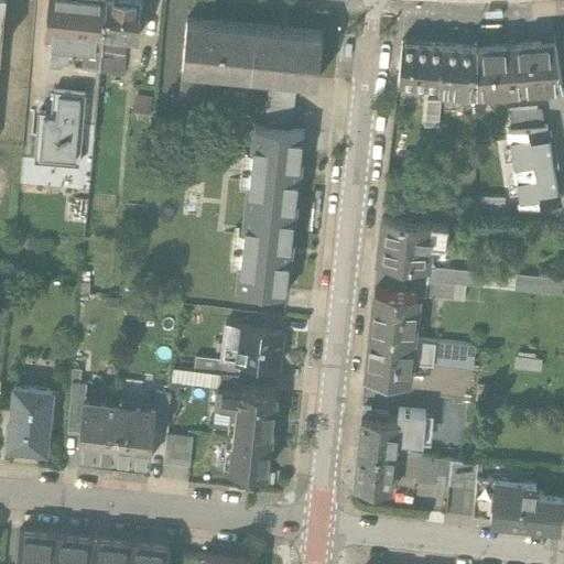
[(67,46),(67,43),(85,45),(83,65),(100,66),(101,44),(102,34),(106,0),(49,0),(44,41),(52,41),(50,54),(55,55),(55,54),(60,54),(67,46)]
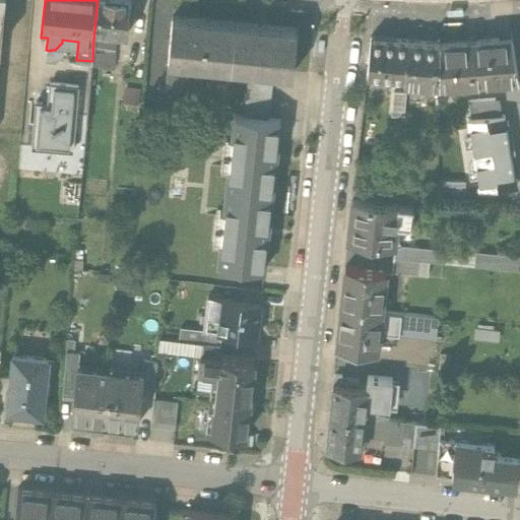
[(131,0),(98,0),(94,31),(128,35),(131,0)]
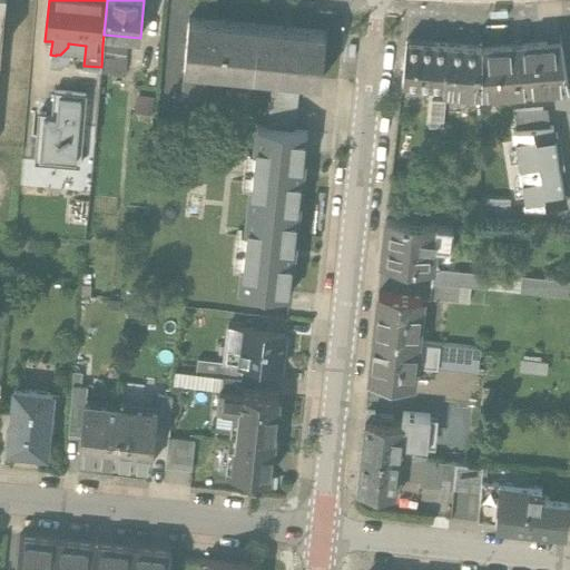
[(187,20),(180,96),(216,99),(218,71),(253,75),(257,27),(187,20)]
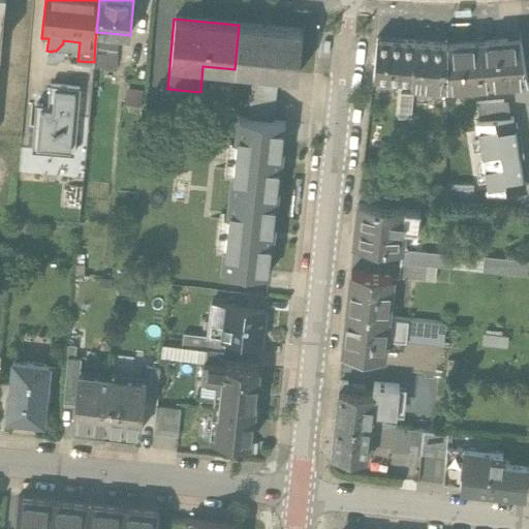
[(302,30),(239,25),(235,69),(252,70),(278,73),(298,74),(302,30)]
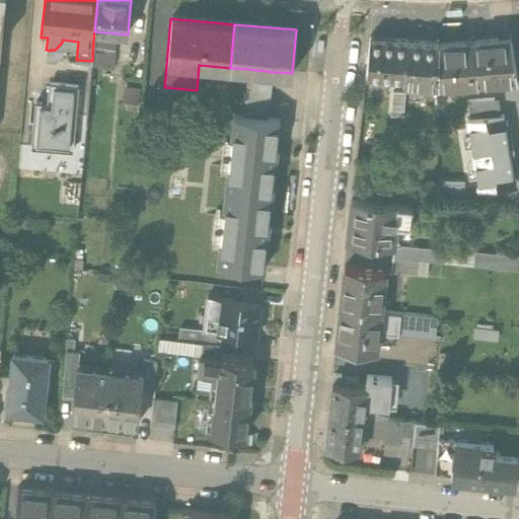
[(365,74),(404,78),(408,41),(369,36),(365,74)]
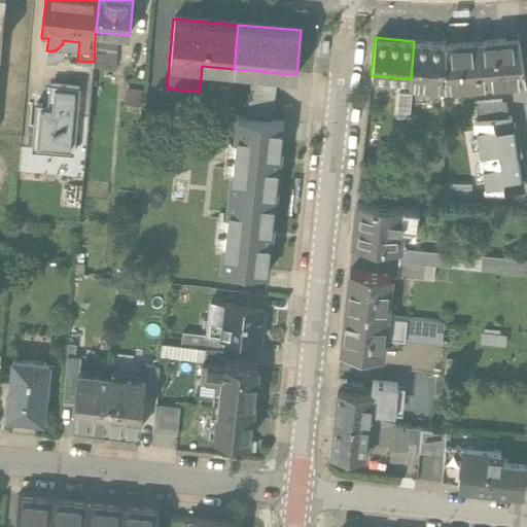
[(519,38),(446,43),(445,86),(525,81),(519,38)]
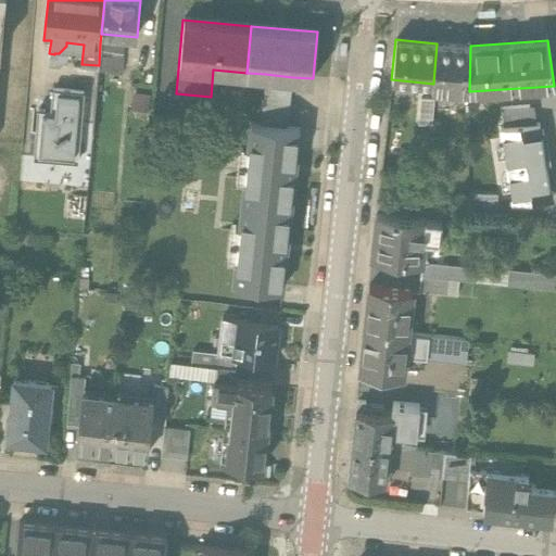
[(122,46),(100,43),(99,65),(98,77),(111,78),(113,57),(121,58),(122,46)]
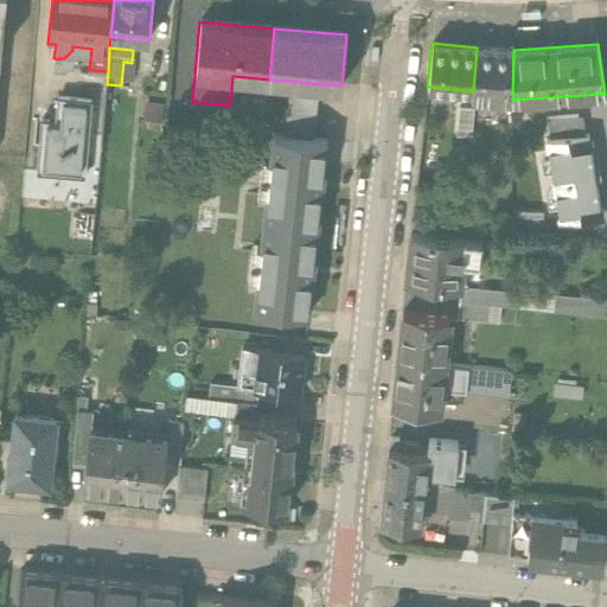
[(513,50),(477,48),(473,91),(472,97),(512,100),(513,50)]
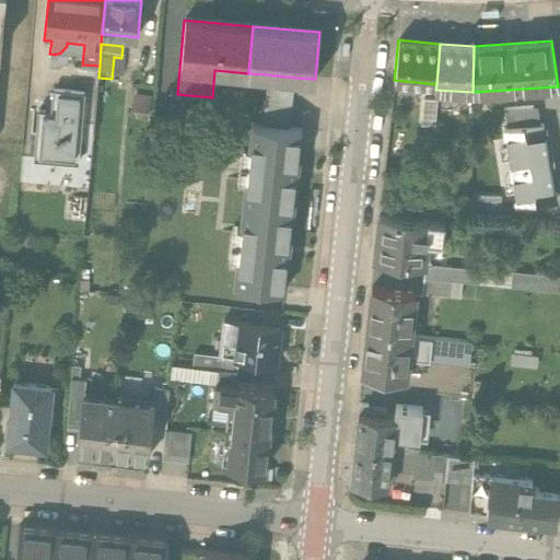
[(267,74),(260,126),(288,129),(294,78),(267,74)]
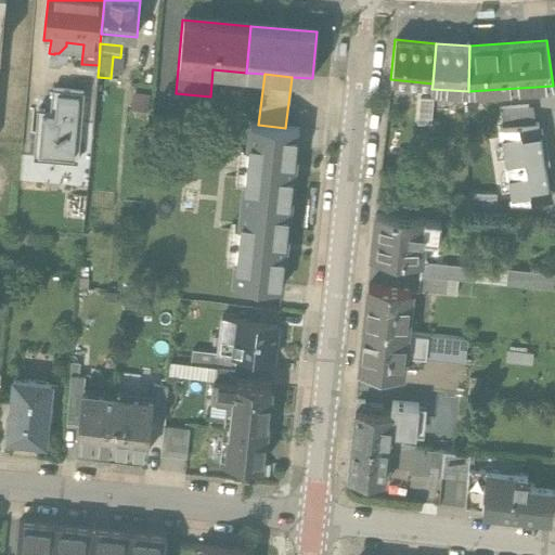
[(34,156),(78,159),(84,90),(53,88),(51,110),(38,108),(34,156)]
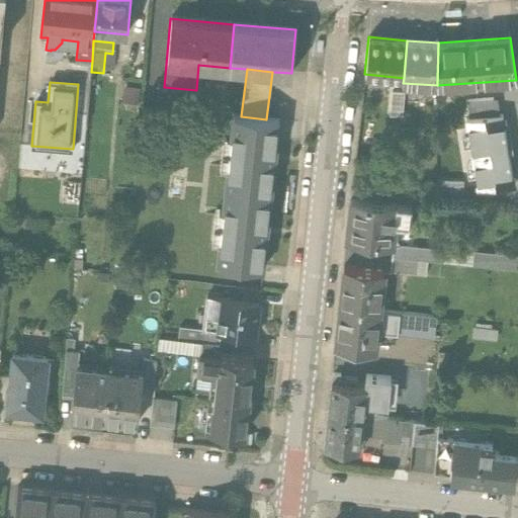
[(465,101),(466,119),(502,117),(500,98),(465,101)]
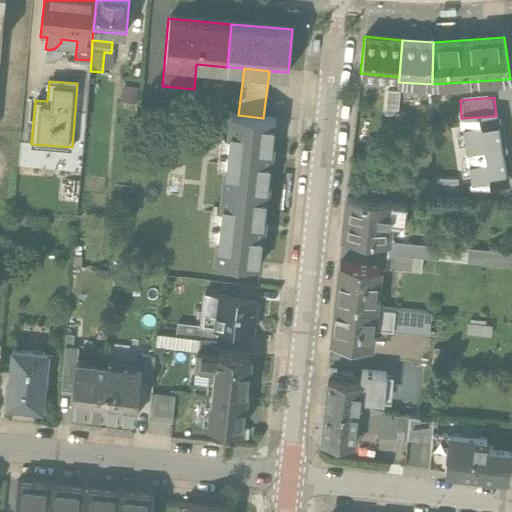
[(229,114),(221,188),(266,193),(274,120),(263,118),(238,115),(229,114)]
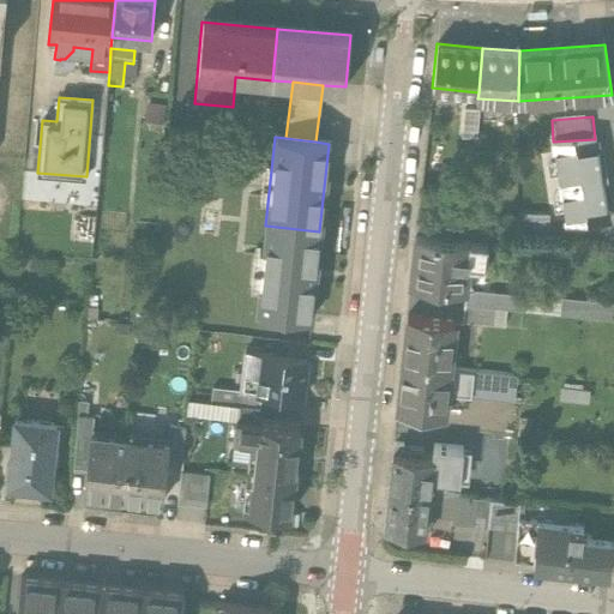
[(613,170),(609,138),(595,139),(553,142),(566,223),(613,220),(613,170)]
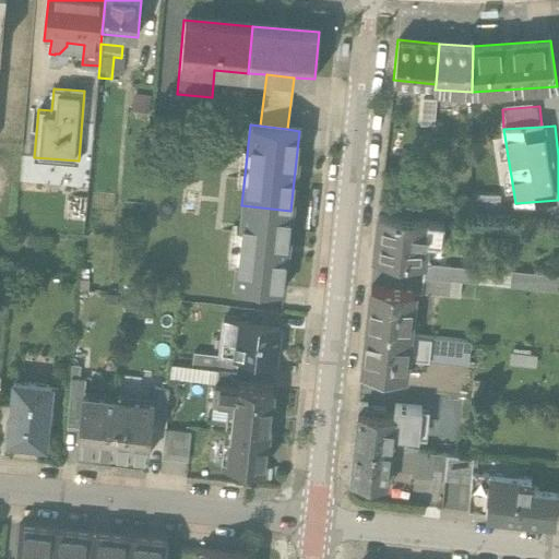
[(472,155),(452,154),(451,180),(472,181),(472,155)]
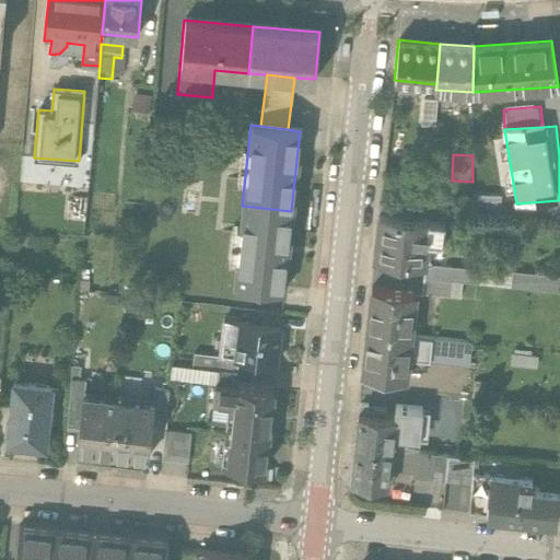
[(282,291),(291,211),(242,206),(234,287),(282,291)]
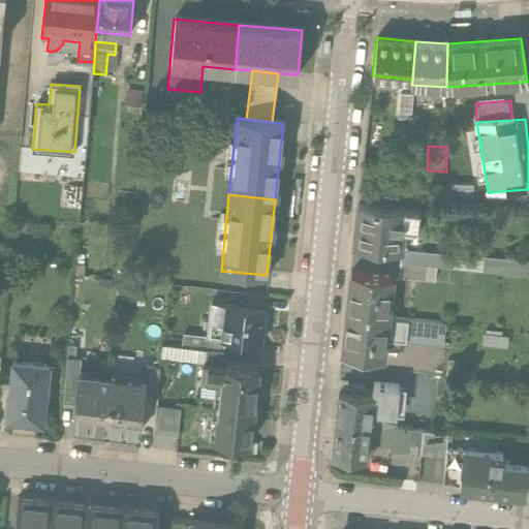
[(419,211),(358,204),(353,245),(400,250),(401,249),(415,250),(419,211)]
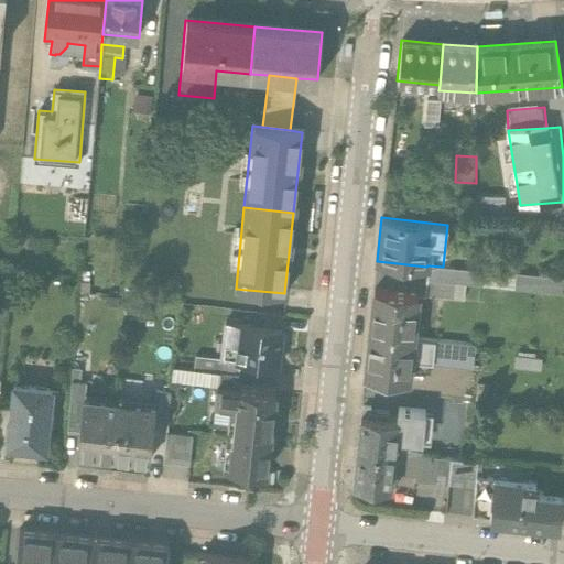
[(426,267),(424,295),(453,299),(455,283),(563,294),(563,279),(443,267),(427,266),(426,267)]
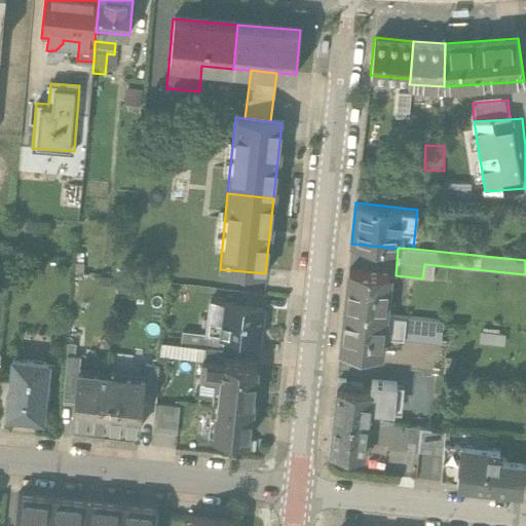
[(348,270),(344,311),(385,315),(389,275),(348,270)]
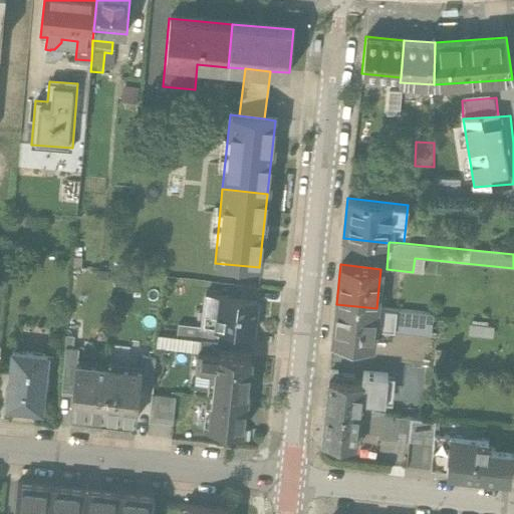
[(256,300),(205,295),(202,326),(215,328),(215,329),(218,329),(253,333),(256,300)]
